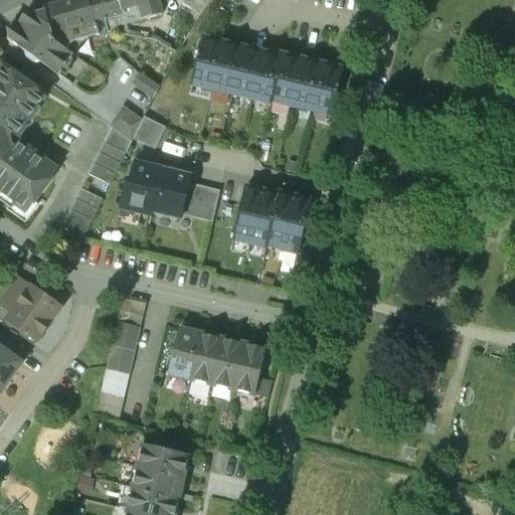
[(89,0),(73,0),(44,8),(44,10),(54,42),(72,55),(84,39),(99,35),(95,21),(89,0)]
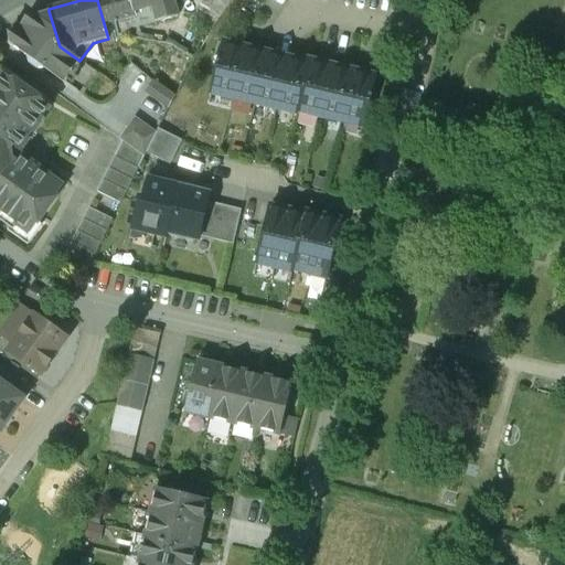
[(130,0),(97,0),(104,23),(136,16),(135,9),(134,9),(130,0)]
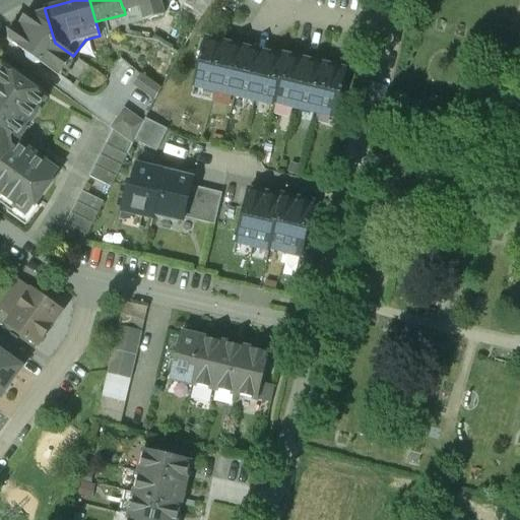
[(158,0),(120,0),(123,8),(124,8),(132,5),(132,7),(141,4),(145,19),(163,15),(158,0)]
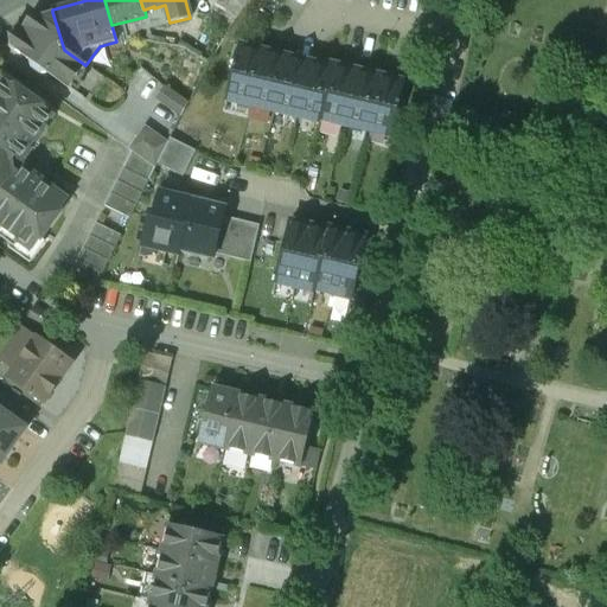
[(232,0),(216,0),(206,16),(224,29),(241,6),(232,0)]
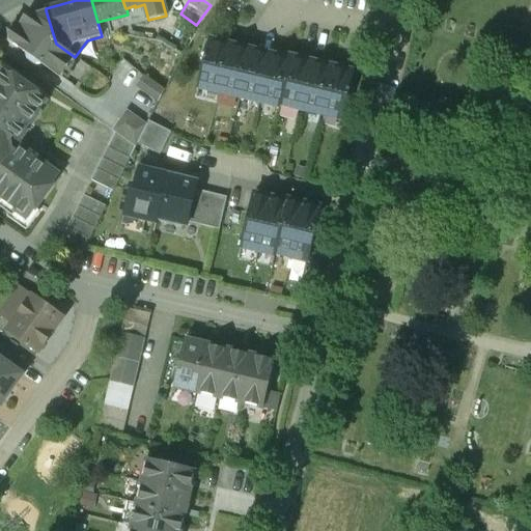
[(46,10),(24,17),(17,28),(7,30),(8,39),(7,40),(25,53),(27,60),(34,65),(42,64),(60,78),(75,57),(56,44),(46,10)]
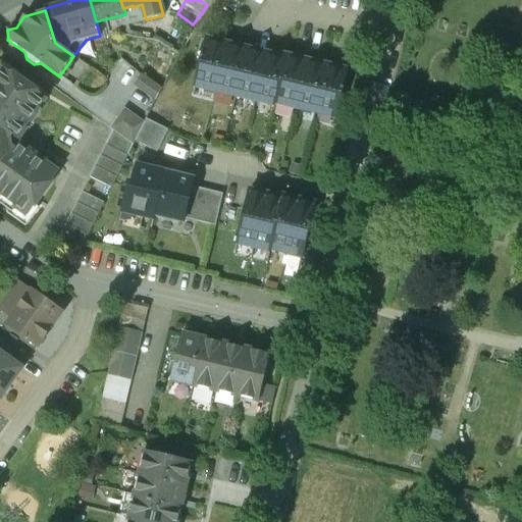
[(168,15),(158,38),(174,48),(185,24),(168,15)]
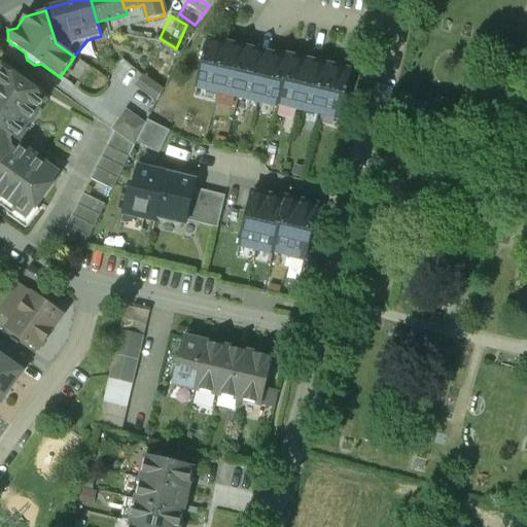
[(229,44),(208,39),(204,58),(203,57),(202,59),(203,60),(197,86),(217,92),(229,44)]
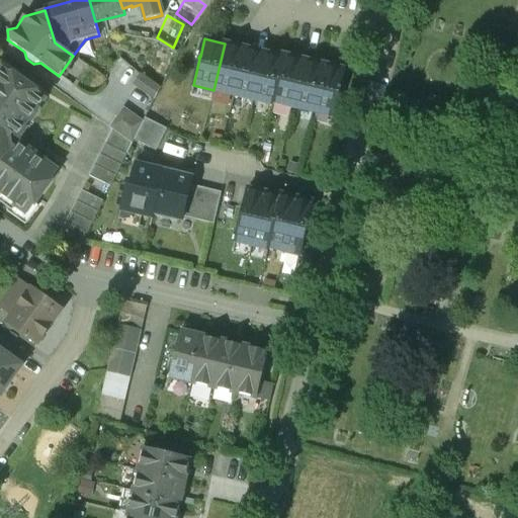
[(244,49),(225,44),(213,90),(233,94),(244,49)]
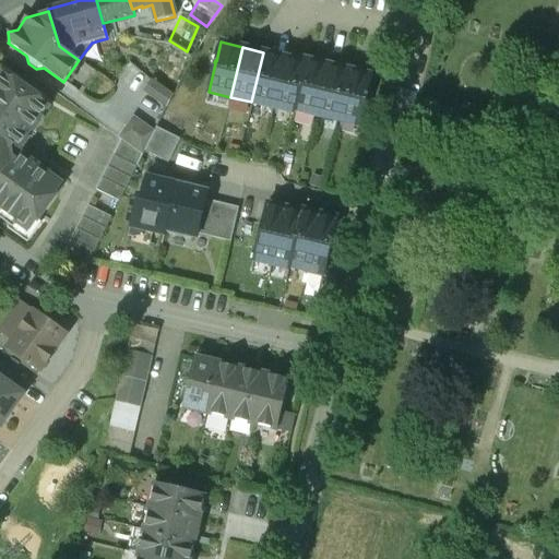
[(285,57),(263,52),(251,102),(273,107),(285,57)]
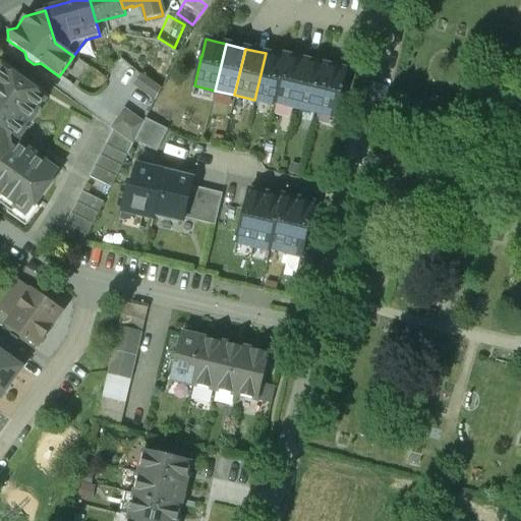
[(279,56),(266,53),(254,100),(268,103),(269,101),(275,103),(286,56),(279,54),(279,56)]
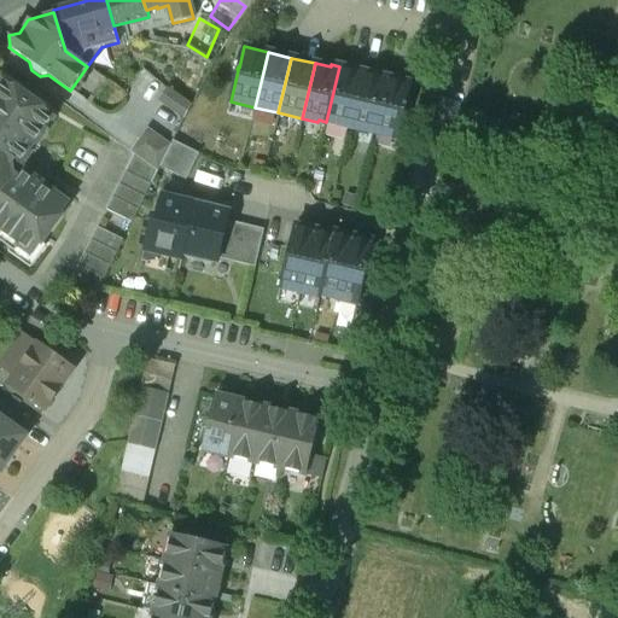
[(362,71),(339,66),(326,122),(349,127),(362,71)]
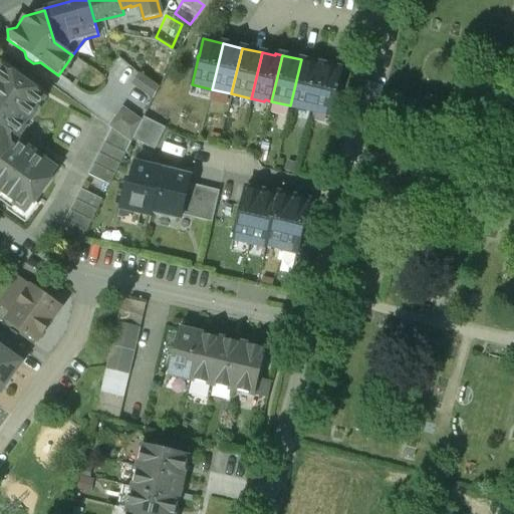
[(321,64),(301,59),(290,105),(310,110),(321,64)]
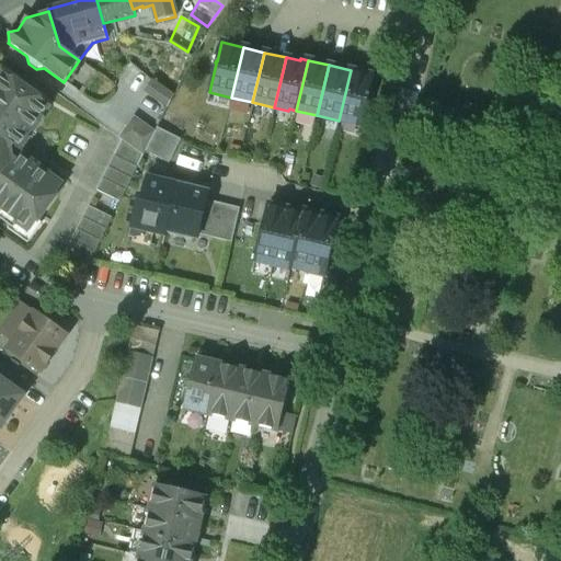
[(351,70),(339,121),(361,126),(367,96),(368,96),(369,94),(368,94),(373,76),(351,70)]
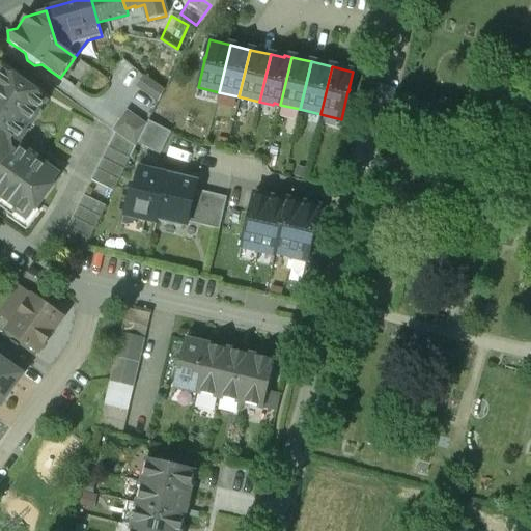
[(3,70),(0,73),(0,207),(12,217),(17,211),(22,215),(22,216),(27,220),(34,210),(35,211),(53,187),(52,186),(59,175),(46,167),(47,166),(20,146),(19,147),(18,146),(14,151),(11,149),(9,140),(11,138),(17,142),(18,141),(19,141),(38,114),(37,114),(47,101),(36,93),(37,93),(14,76),(12,77),(3,70)]
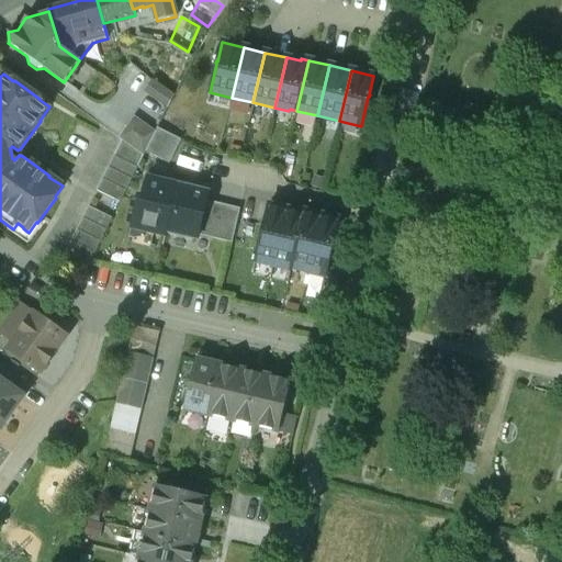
[(173,97),(153,81),(145,92),(167,108),(173,97)]
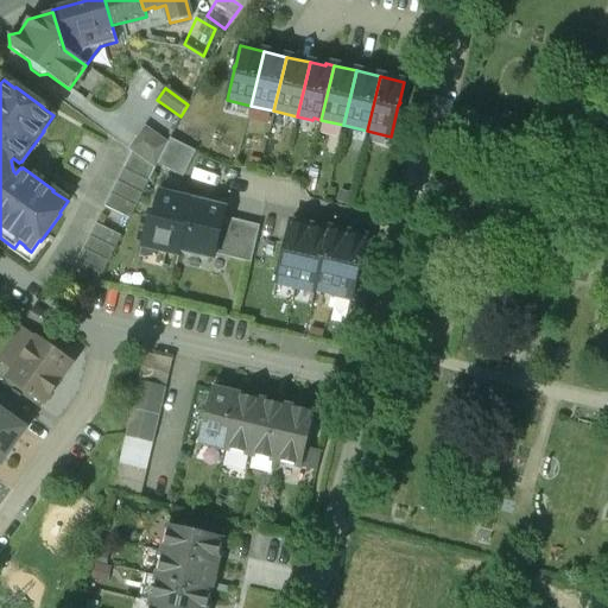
[(168,143),(145,126),(128,150),(132,152),(154,169),(157,164),(168,143)]
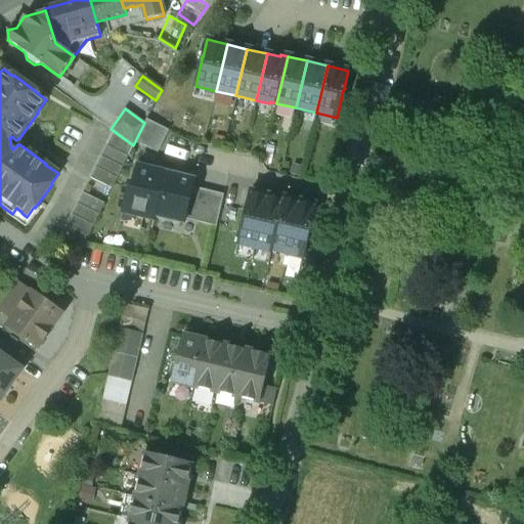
[(168,130),(146,120),(144,123),(135,141),(158,153),(168,130)]
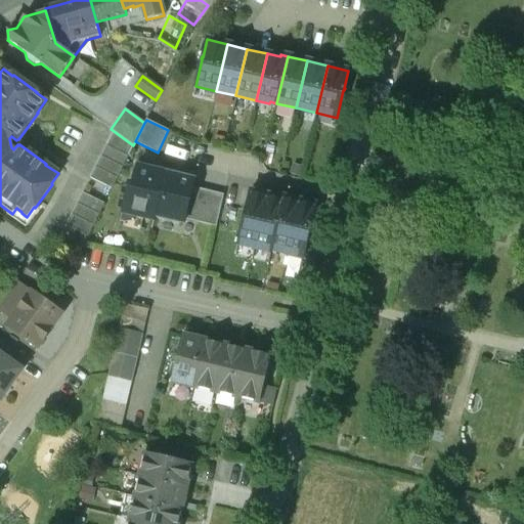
[(114,131),(90,178),(112,188),(133,145),(114,131)]
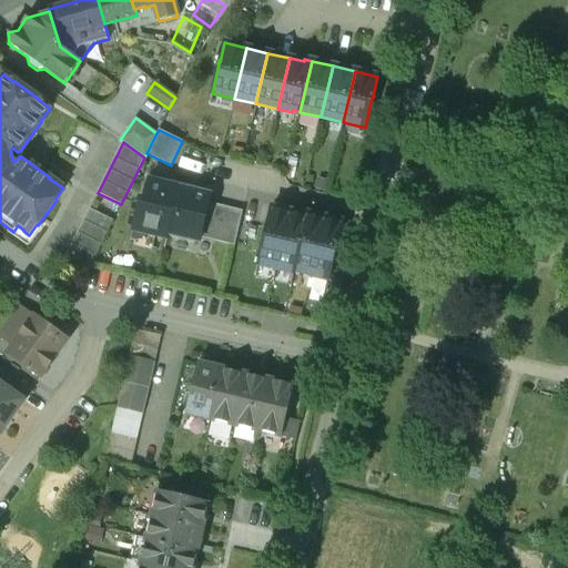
[(179,186),(149,180),(143,200),(140,199),(132,231),(166,239),(168,234),(179,186)]
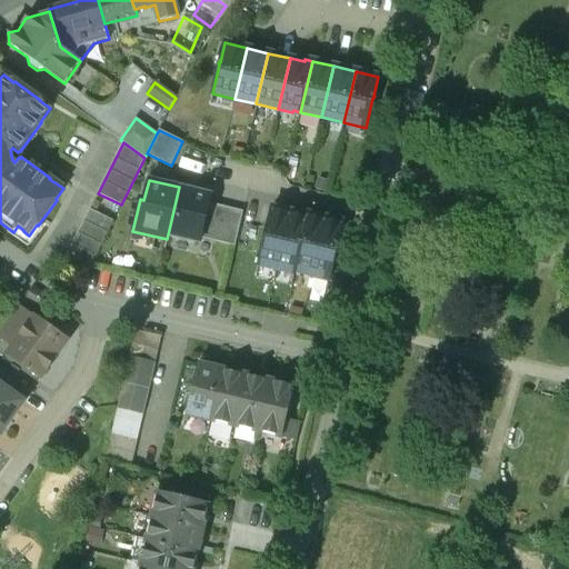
[(211,195),(179,187),(168,235),(200,242),(201,238),(209,203),(211,195)]
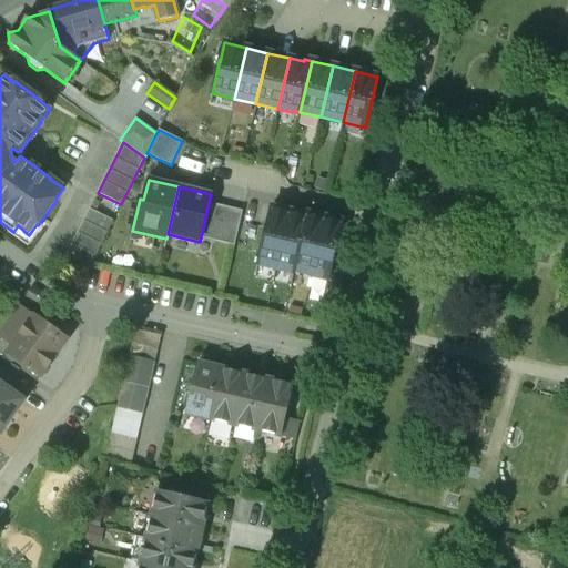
[(242,211),(209,203),(201,237),(234,245),(242,211)]
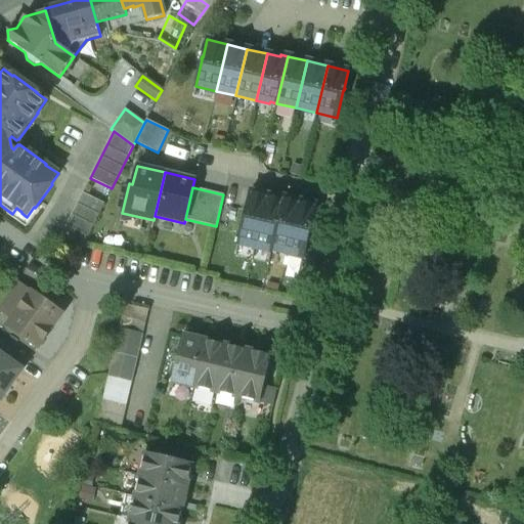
[(250,190),(237,244),(254,248),(267,194),(250,190)]
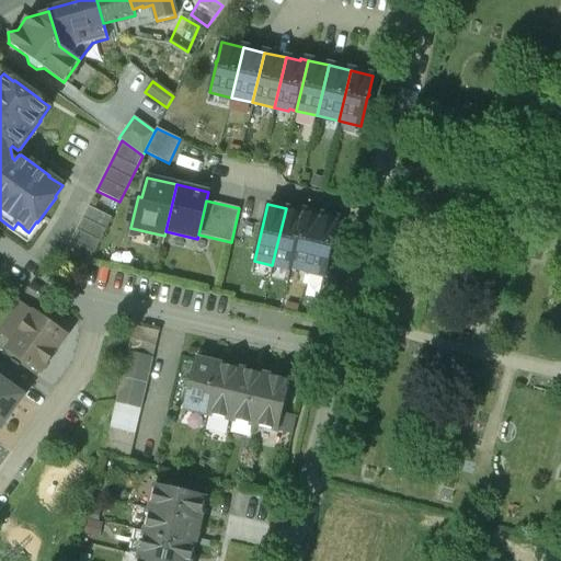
[(88,206),(59,264),(82,276),(112,218),(88,206)]
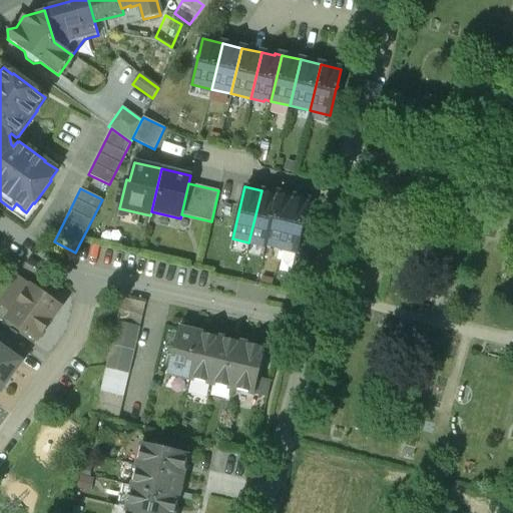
[(262,190),(248,242),(265,246),(278,192),(277,191),(276,193),(262,190)]
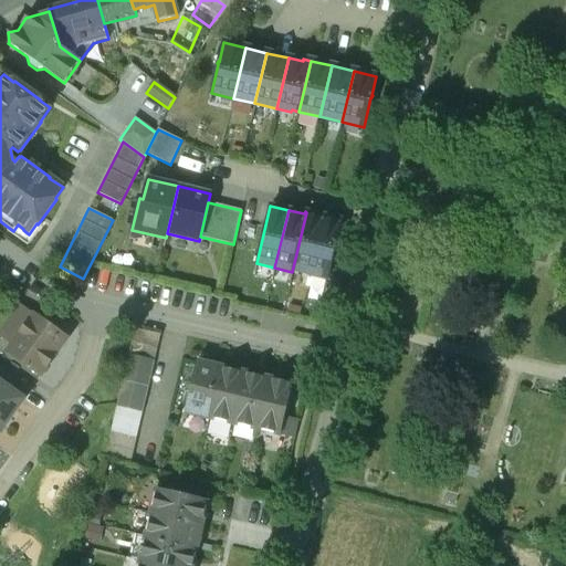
[(306,212),(292,272),(293,272),(293,270),(310,274),(323,216),(306,212)]
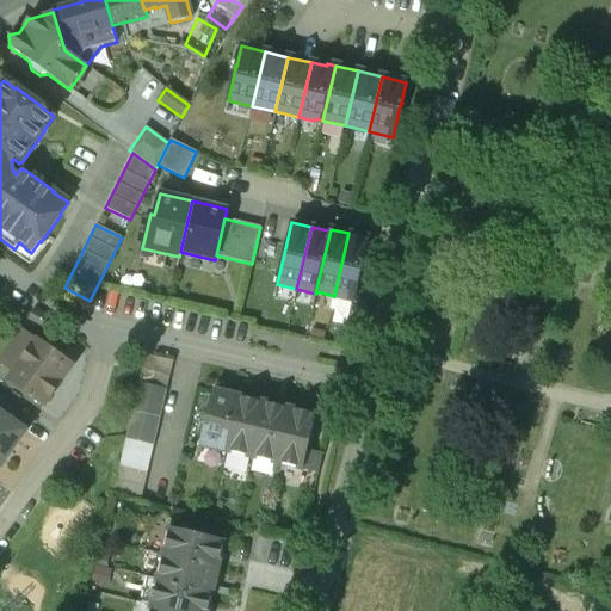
[(349,233),(334,296),(353,300),(369,238),(349,233)]
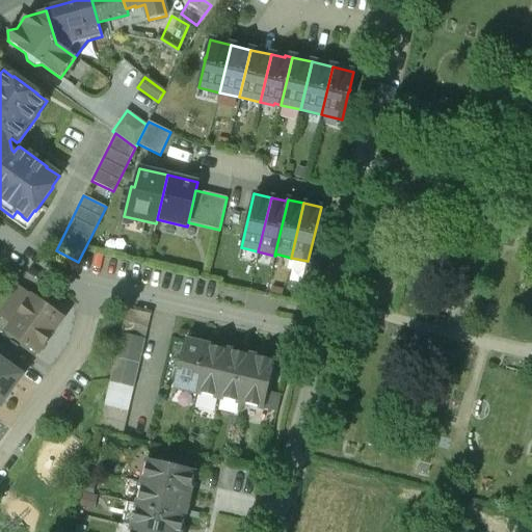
[(14,294),(0,313),(0,315),(12,324),(27,303),(14,294)]
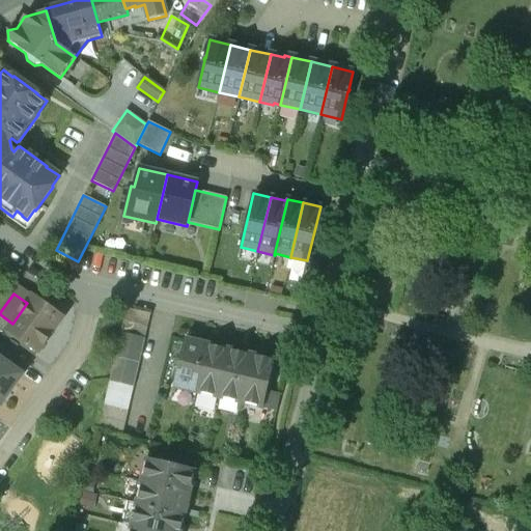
[(12,324),(7,330),(38,352),(62,318),(31,297),(27,303),(12,324)]
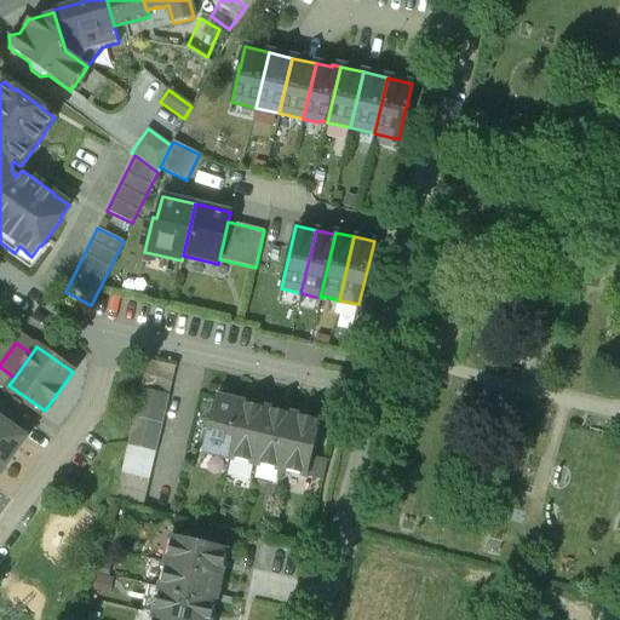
[(176,367),(147,360),(144,374),(172,380),(176,367)]
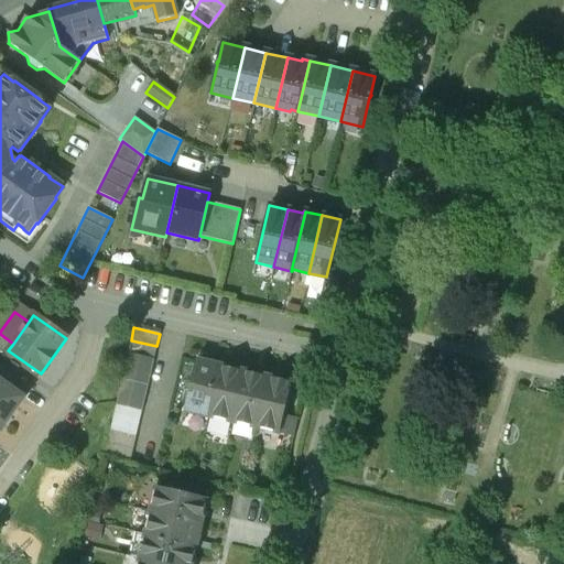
[(156,346),(131,340),(128,354),(153,359),(156,346)]
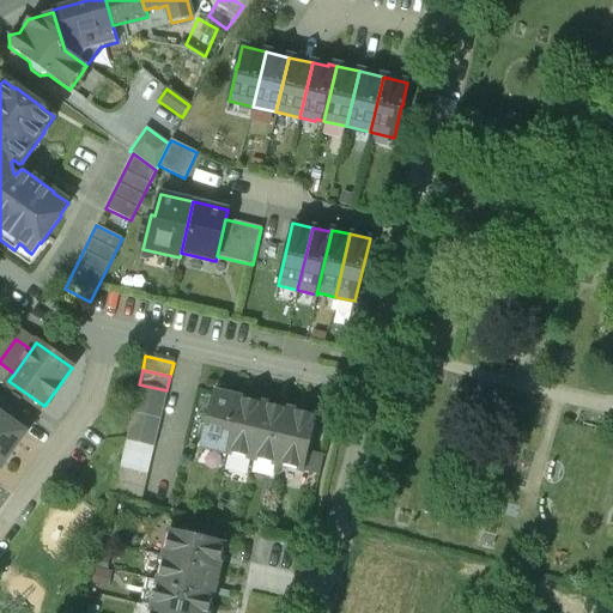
[(139,384),(133,412),(159,419),(167,390),(139,384)]
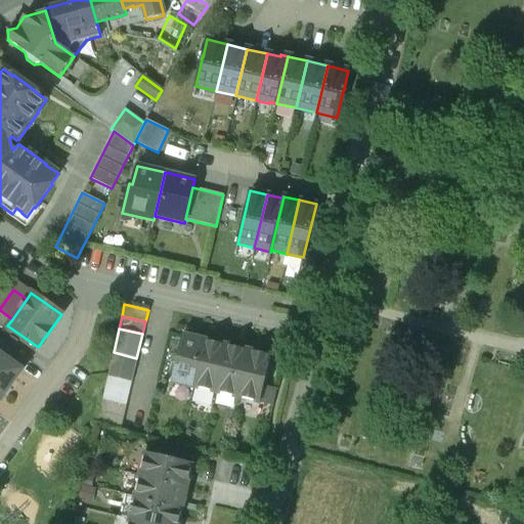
[(182,335),(171,383),(193,388),(205,340),(182,335)]
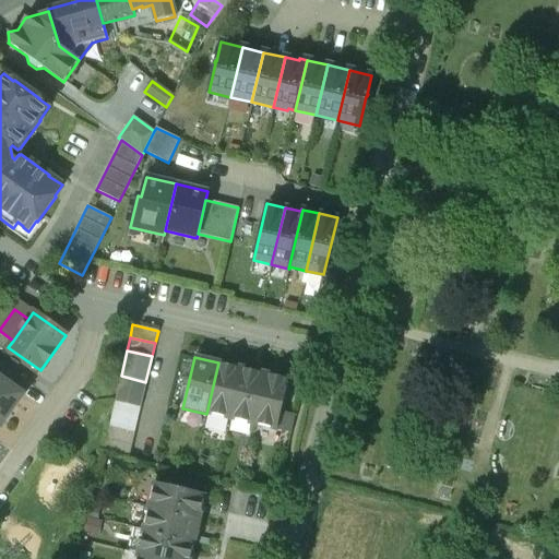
[(30,384),(0,363),(0,379),(22,395),(23,395),(30,384)]
